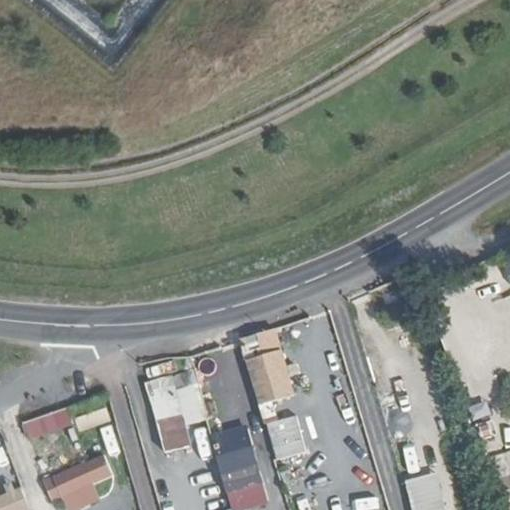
[(273,328),(238,339),(259,406),(294,394),(273,328)]
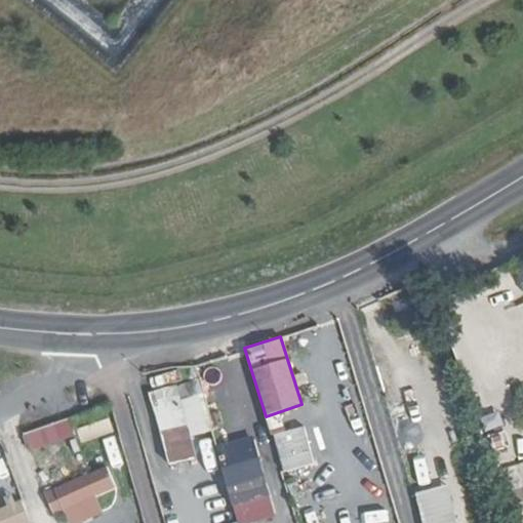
[(199,378),(148,393),(167,467),(199,457),(193,436),(213,431),(199,378)]
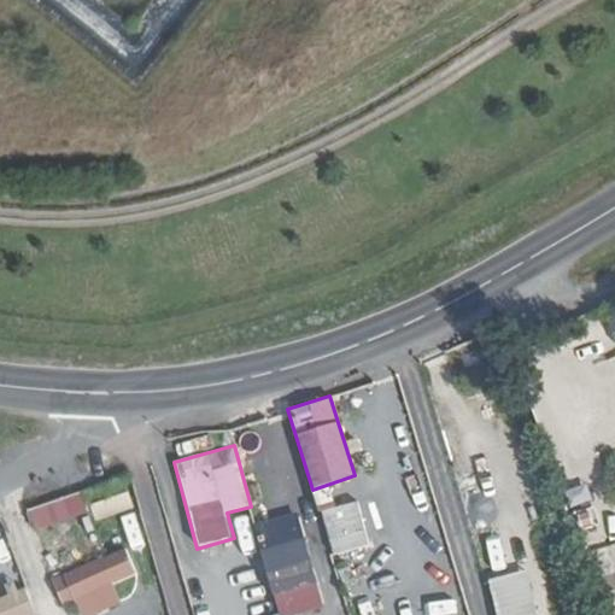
[(129,488),(91,502),(97,519),(135,505),(129,488)]
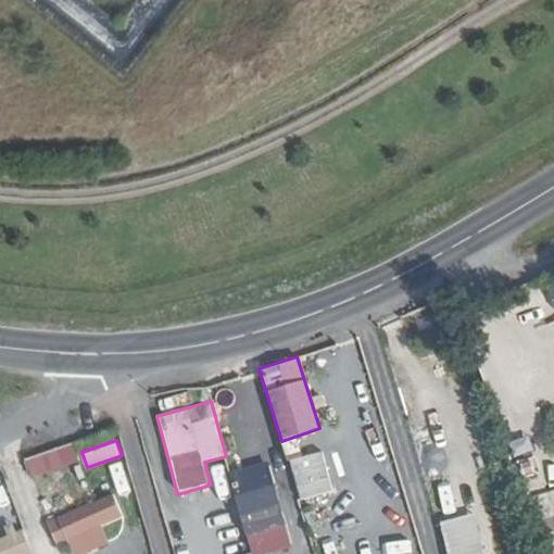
[(300,502),(334,491),(320,450),(288,461),(300,502)]
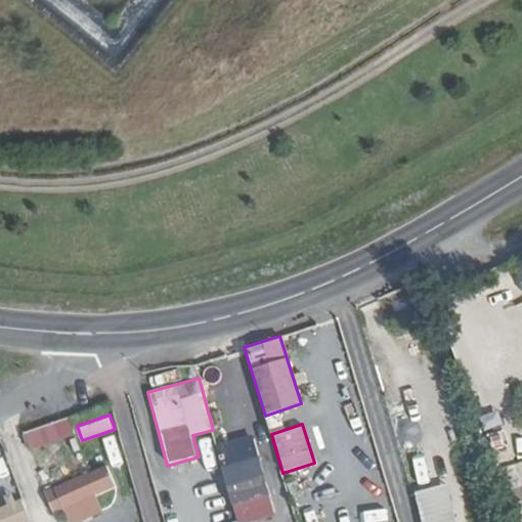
[(257,435),(219,440),(227,502),(265,496),(257,435)]
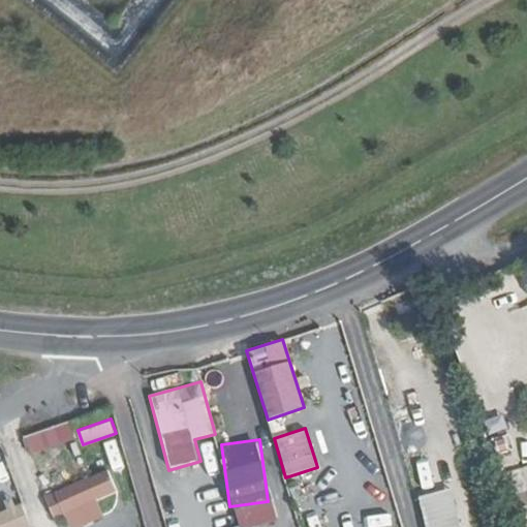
[(206,471),(218,468),(211,440),(198,442),(206,471)]
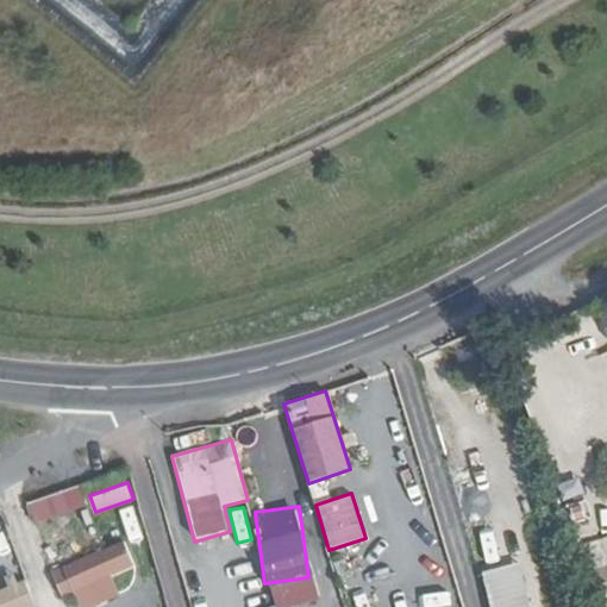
[(0,606),(33,606),(23,571),(8,576),(0,549),(0,606)]
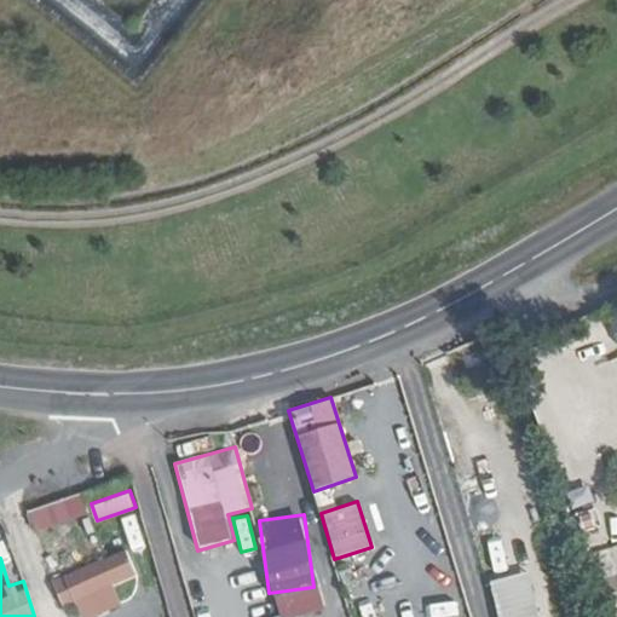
[(117,584),(107,559),(68,576),(79,601),(117,584)]
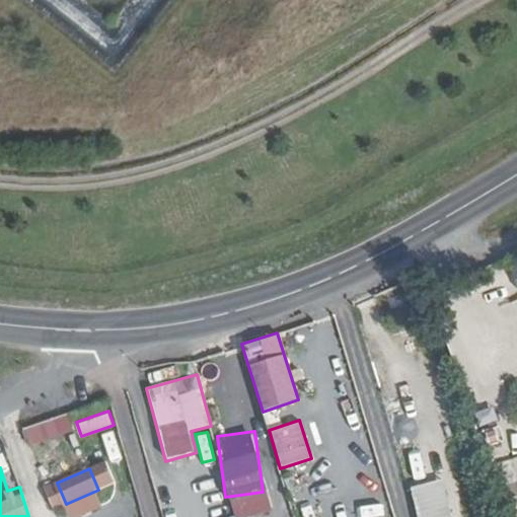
[(410,487),(417,516),(451,516),(442,478),(410,487)]
